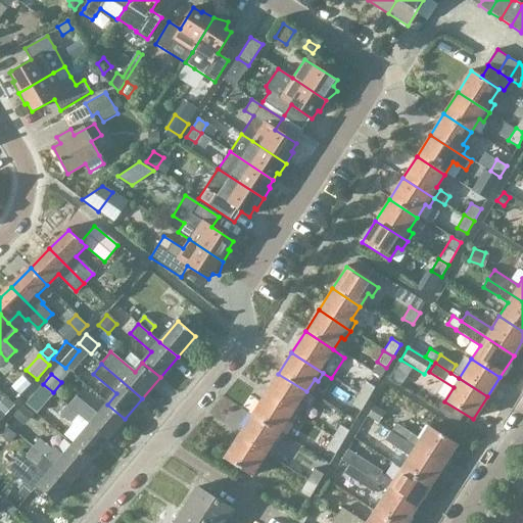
[(264,395),(296,416),(301,407),(297,405),(306,391),(278,374),(264,395)]
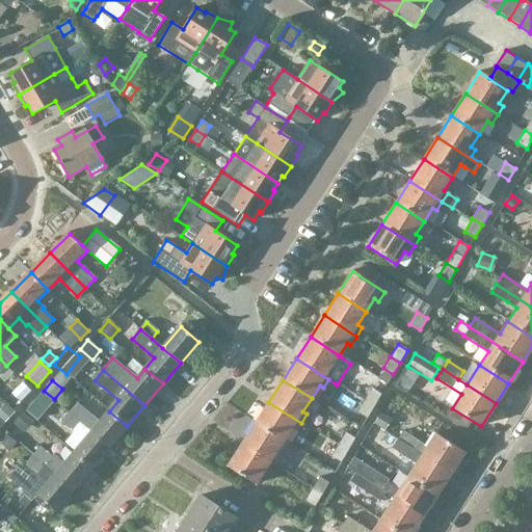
[(22,382),(12,393),(17,396),(22,402),(31,392),(25,387),(22,382)]
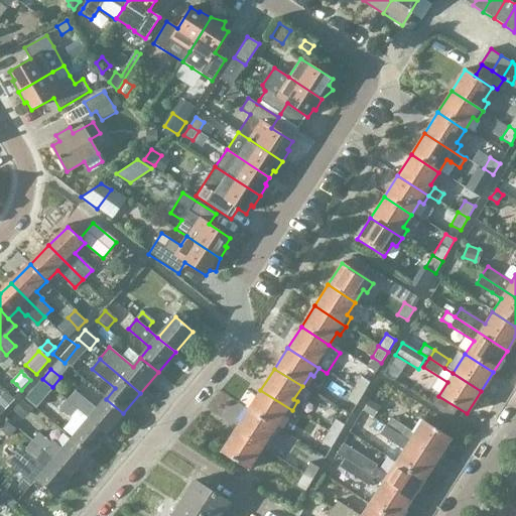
[(354,388),(363,394),(370,382),(360,376),(354,388)]
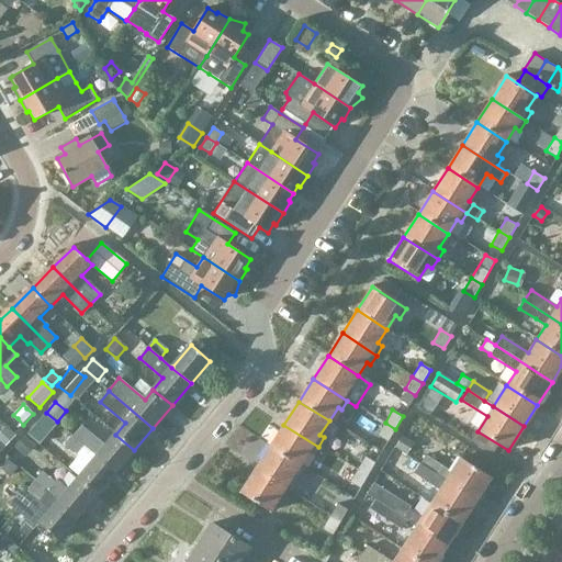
[(45,414),(29,433),(40,444),(57,424),(45,414)]
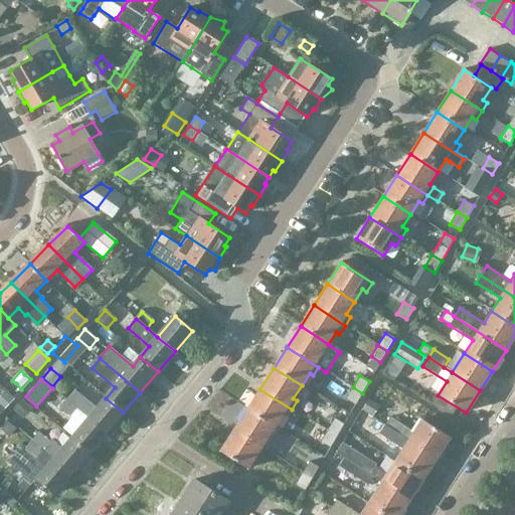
[(362,393),(353,387),(346,399),(355,404),(362,393)]
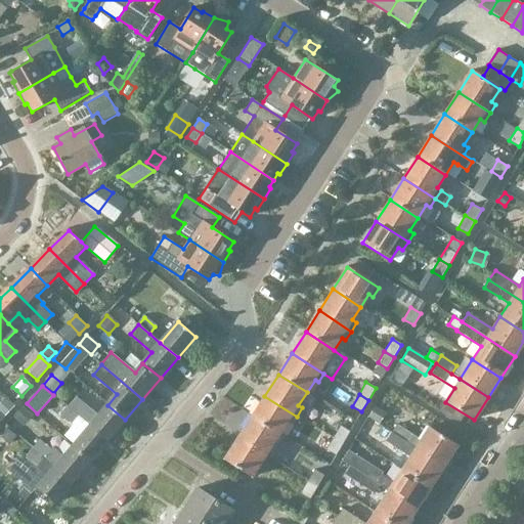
[(75,396),(67,406),(78,416),(90,426),(107,440),(125,420),(107,405),(98,417),(75,396)]
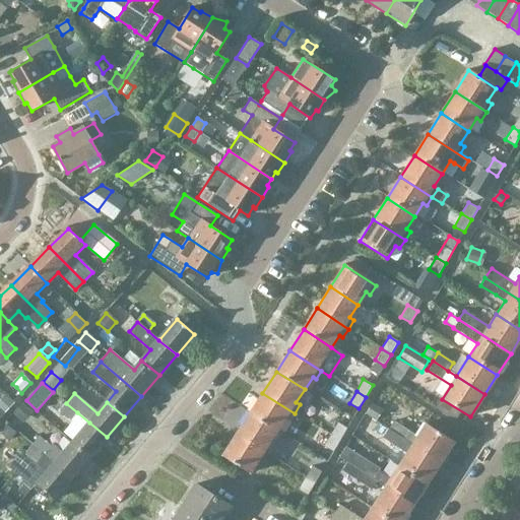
[(249,414),(277,432),(285,419),(289,421),(295,413),(262,393),(249,414)]
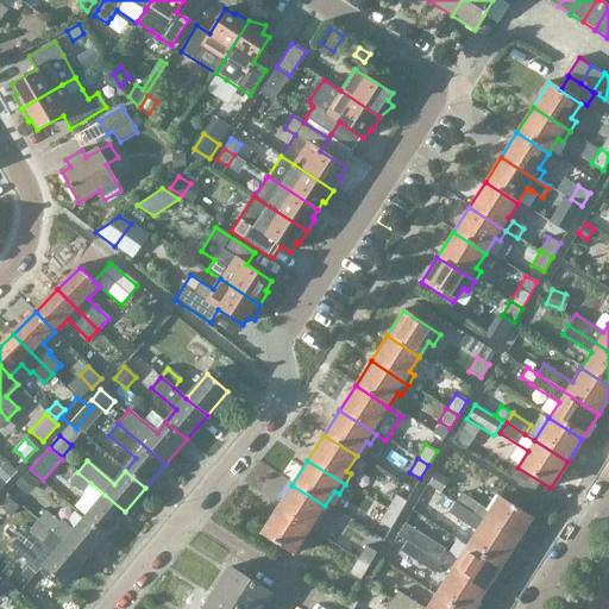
[(0,473),(0,479),(4,484),(16,471),(8,465),(0,473)]
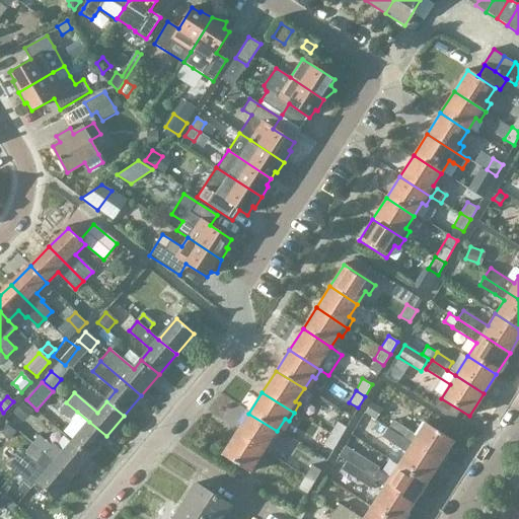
[(372,401),(366,412),(375,418),(381,406),(372,401)]
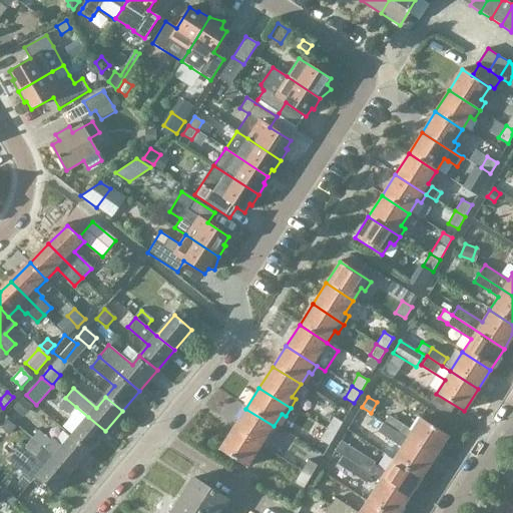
[(21,398),(13,407),(20,414),(28,405),(21,398)]
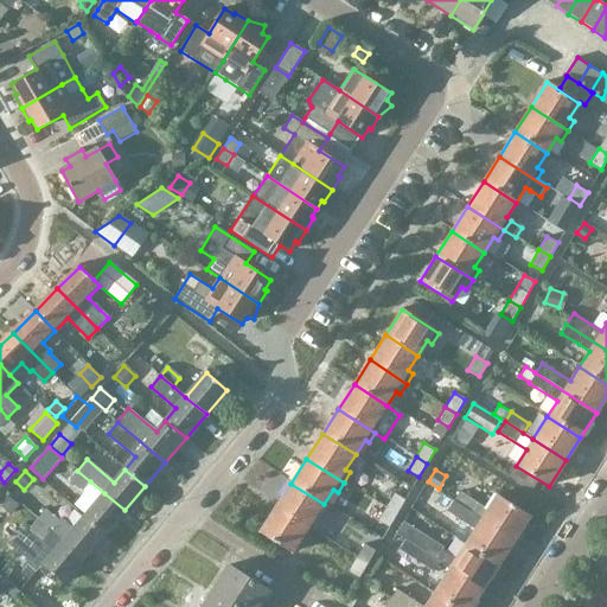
[(77,471),(70,479),(83,490),(90,481),(77,471)]
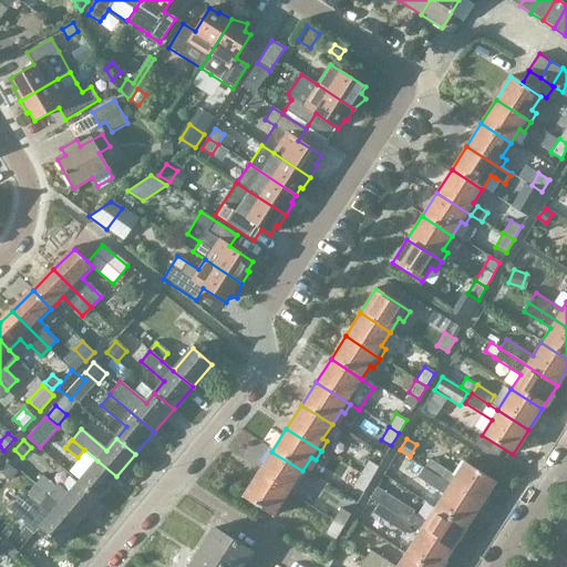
[(257,475),(291,497),(297,487),(294,485),(302,471),(271,452),(257,475)]
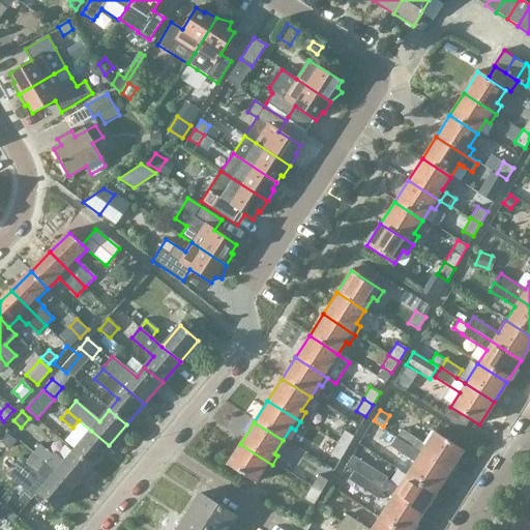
[(394,438),(449,473),(463,452),(434,433),(425,445),(401,429),(394,438)]
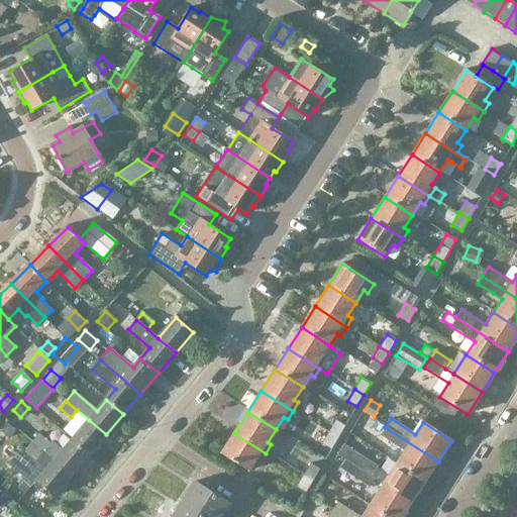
[(89,420),(72,440),(89,455),(106,434),(89,420)]
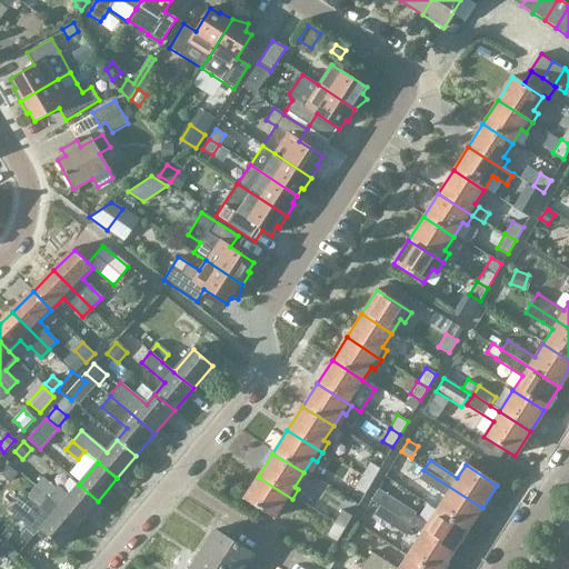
[(362,476),(372,481),(380,468),(369,462),(362,476)]
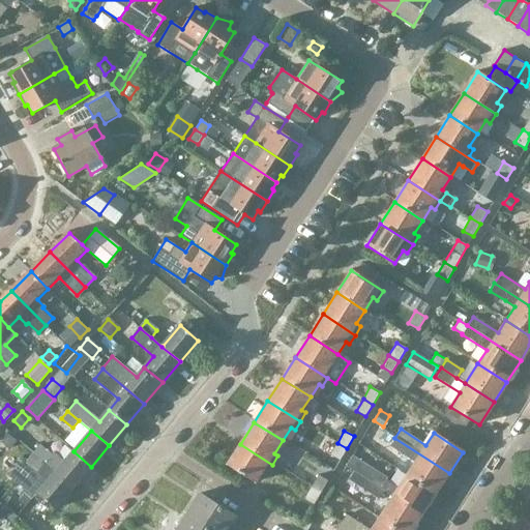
[(8,435),(1,442),(9,448),(16,441),(8,435)]
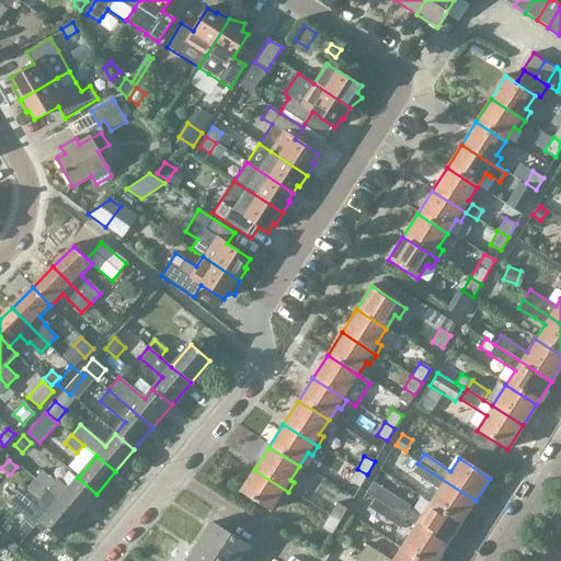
[(418,464),(413,472),(425,480),(415,494),(430,503),(461,524),(476,501),(418,464)]
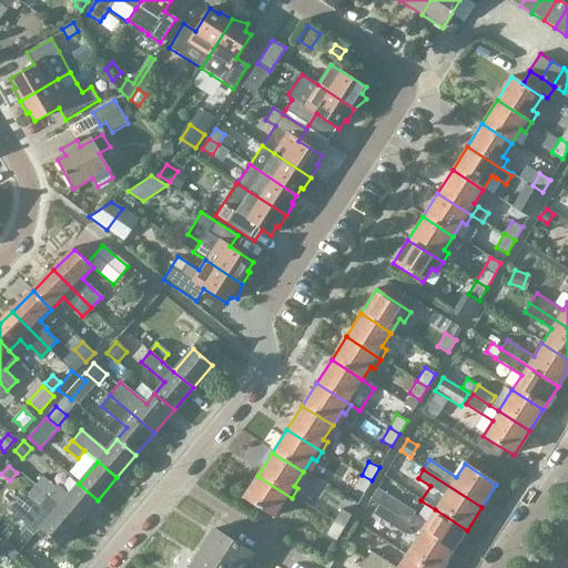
[(372,480),(362,475),(354,488),(364,494),(372,480)]
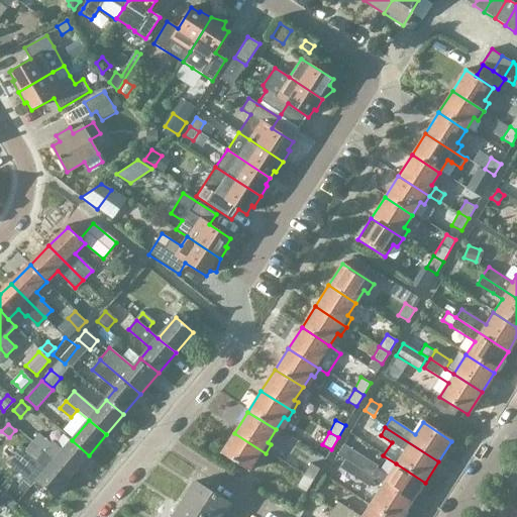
[(37,433),(30,441),(72,476),(89,455),(72,440),(63,450),(50,440),(49,442),(37,433)]
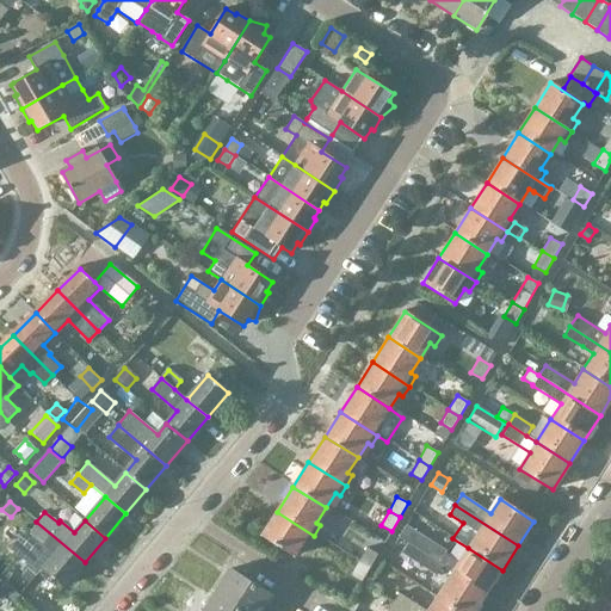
[(314,536),(277,512),(260,537),(292,557),(302,543),(308,545),(314,536)]
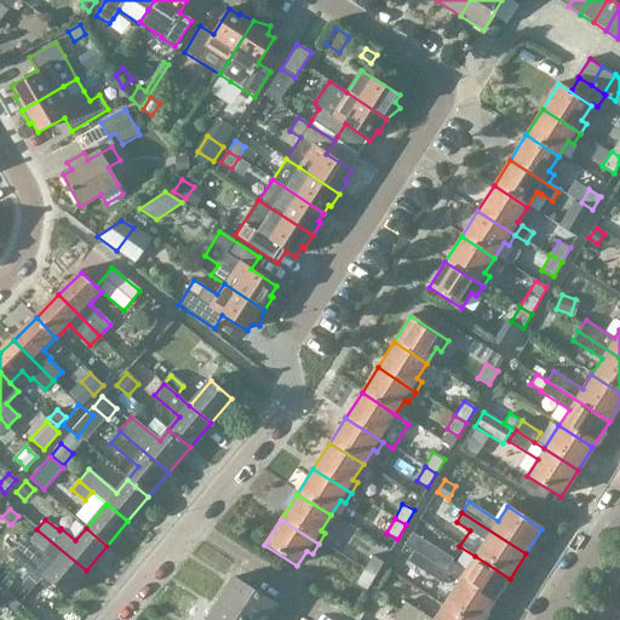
[(46,552),(27,577),(29,579),(38,585),(44,578),(65,596),(86,570),(36,529),(29,538),(46,552)]
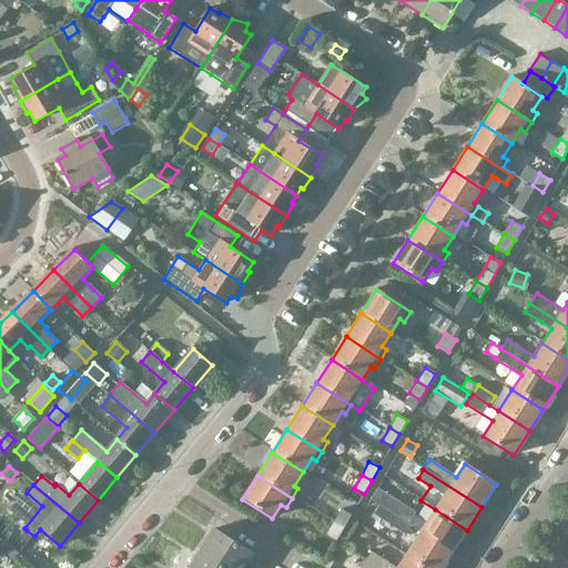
[(411,526),(421,533),(453,553),(467,530),(435,509),(427,523),(399,505),(394,515),(411,526)]
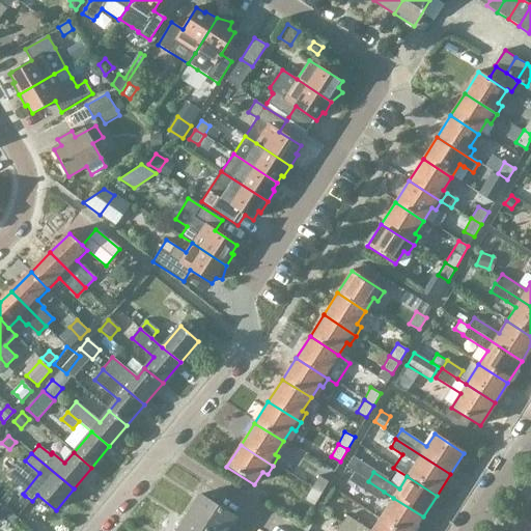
[(311,488),(322,495),(329,482),(318,476),(311,488)]
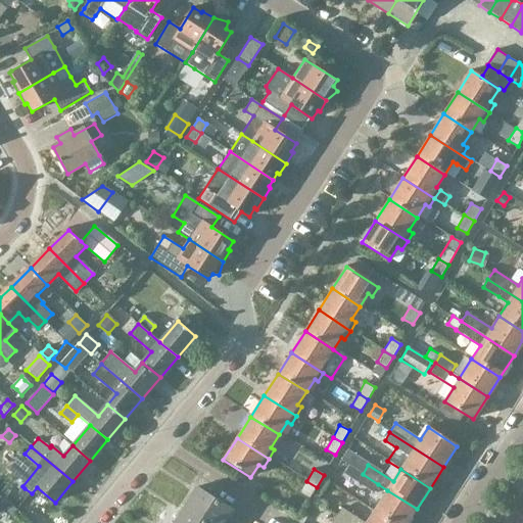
[(373,491),(378,484),(363,474),(358,482),(373,491)]
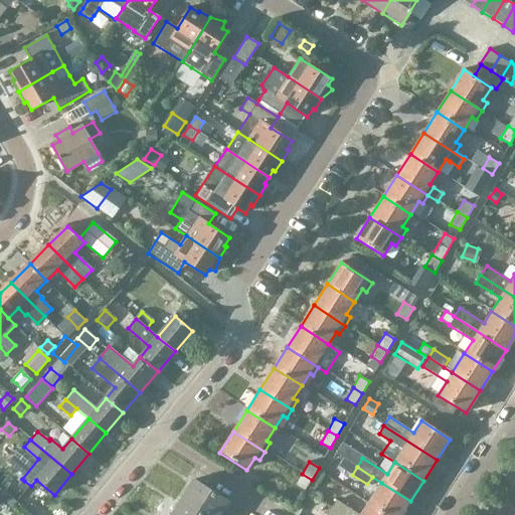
[(302,474),(295,485),(305,491),(312,480),(302,474)]
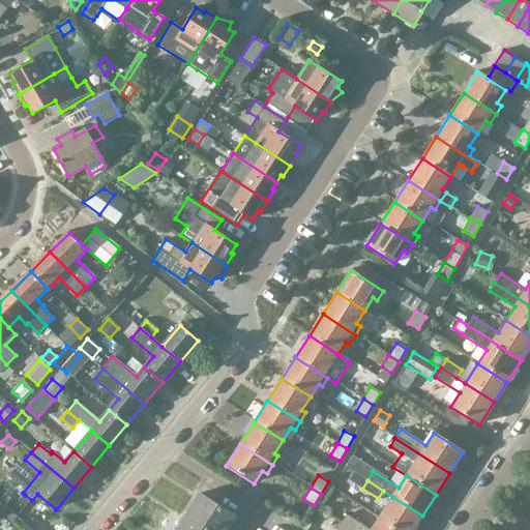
[(185,514),(209,529),(225,529),(235,516),(199,492),(185,514)]
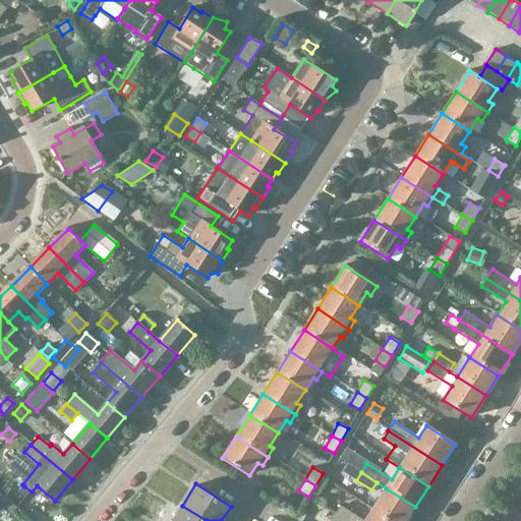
[(24,486),(19,493),(26,499),(32,491),(24,486)]
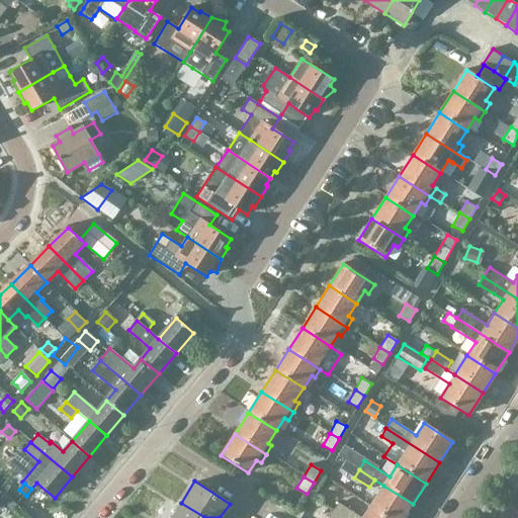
[(403,517),(413,504),(383,486),(370,506),(389,517),(403,517)]
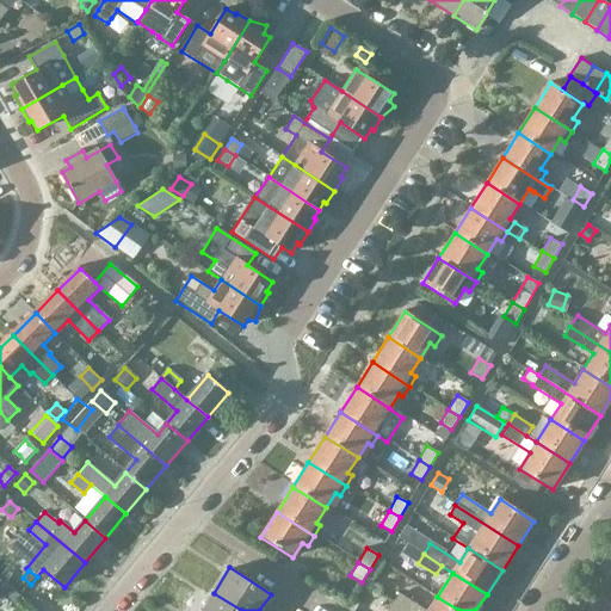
[(241,610),(214,593),(202,610),(241,610)]
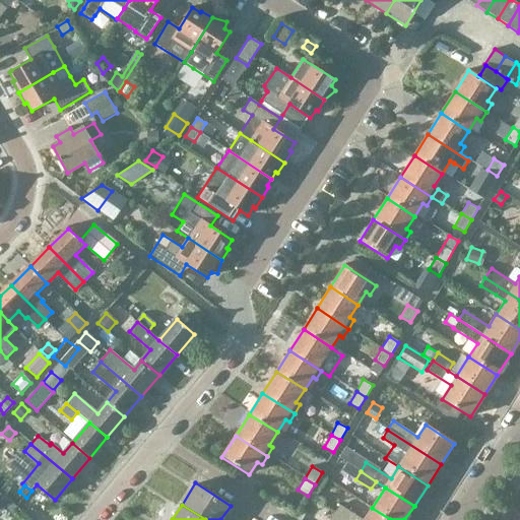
[(334,514),(343,519),(390,519),(372,508),(364,519),(339,505),(334,514)]
